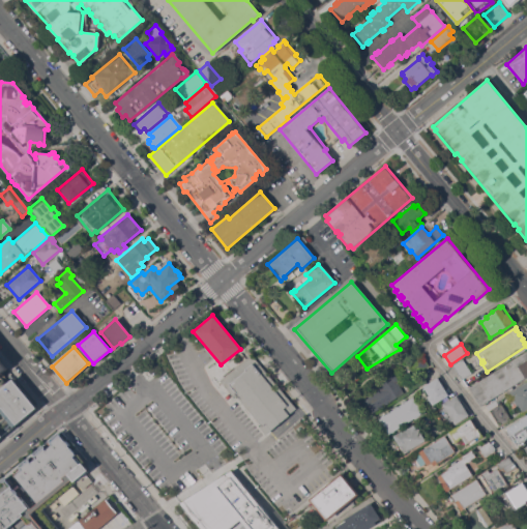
[(526,352),(526,377),(480,407),(469,388),(526,352)]
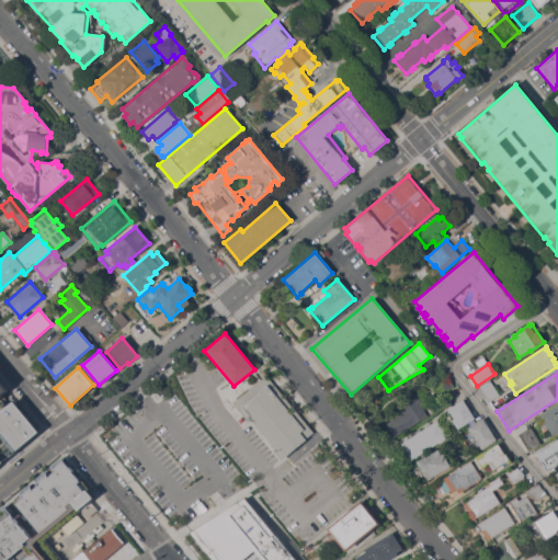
[(264,376),(311,433),(304,440),(305,440),(280,460),(272,452),(274,449),(249,419),(246,422),(231,403),(264,376)]
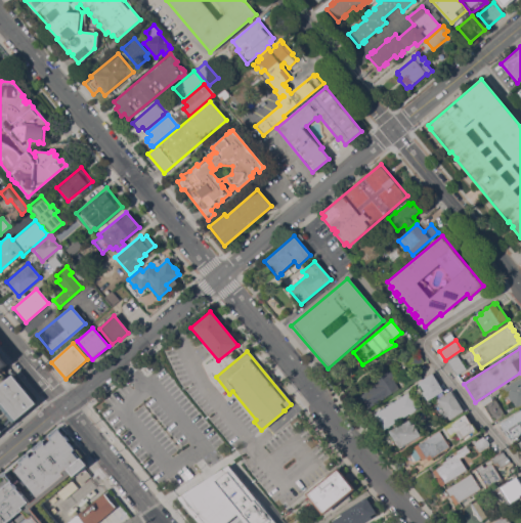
[(416,351),(423,361),(413,367),(406,357),(416,351)]
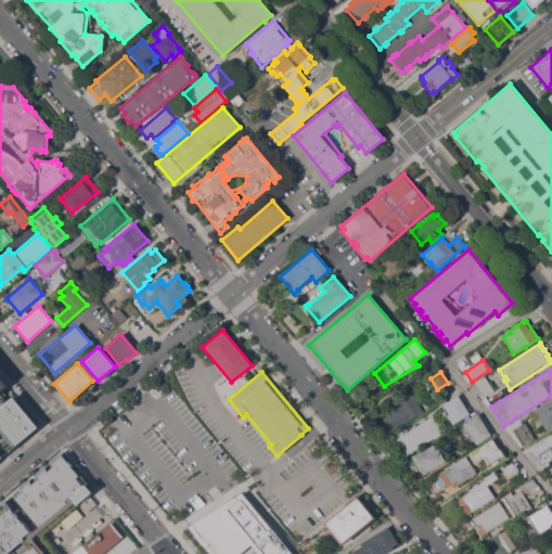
[(492,391),(483,398),(473,384),(484,377),(492,391)]
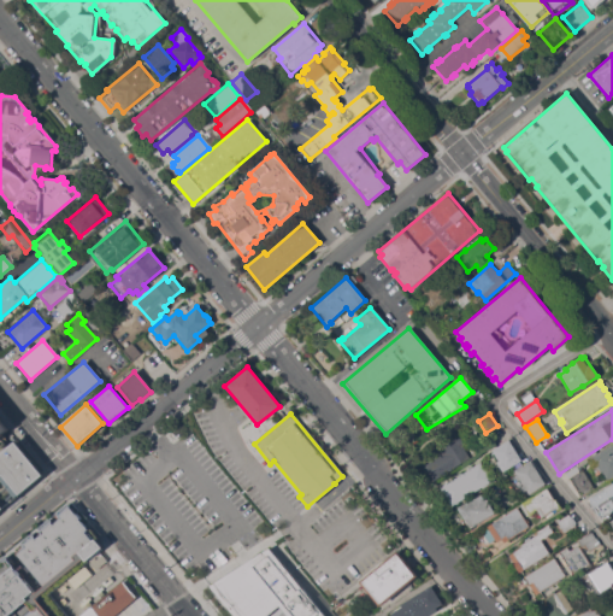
[(0,424),(5,430),(0,434),(0,440),(7,449),(15,441),(43,476),(0,512),(0,424)]
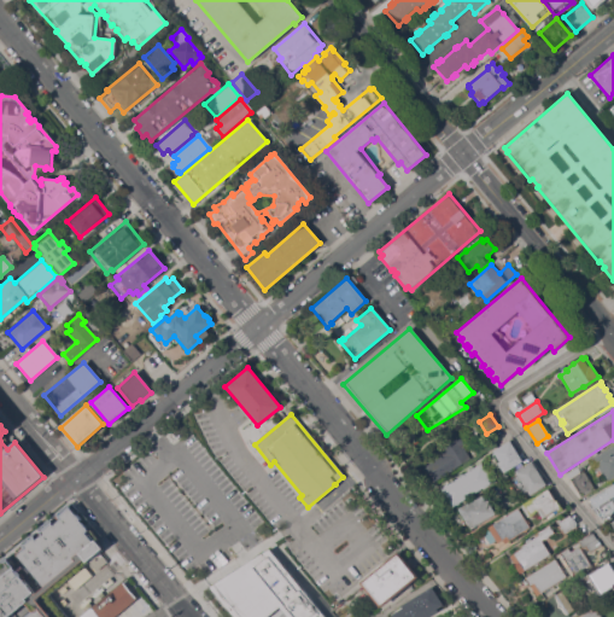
[(433,482),(430,475),(427,477),(421,469),(439,457),(436,452),(458,437),(463,446),(461,447),(468,459),(433,482)]
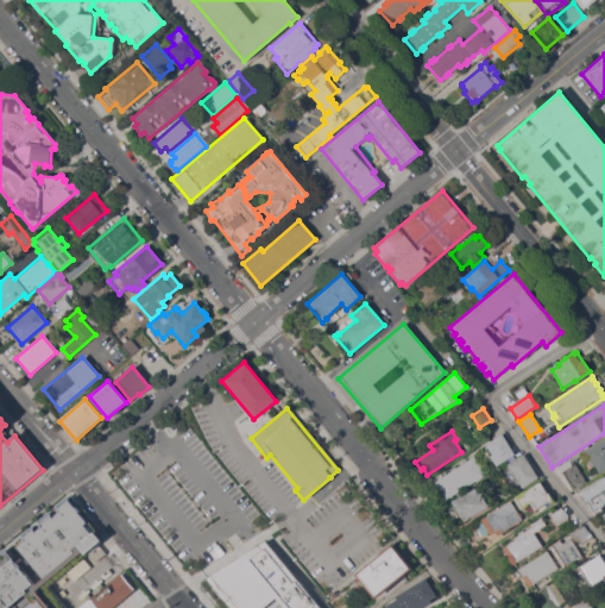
[(514,455),(496,467),(490,457),(492,456),(485,445),(502,434),(514,455)]
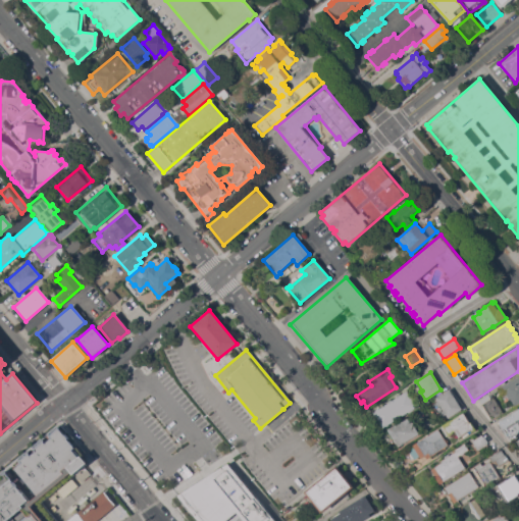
[(518,403),(512,407),(501,388),(518,376),(518,403)]
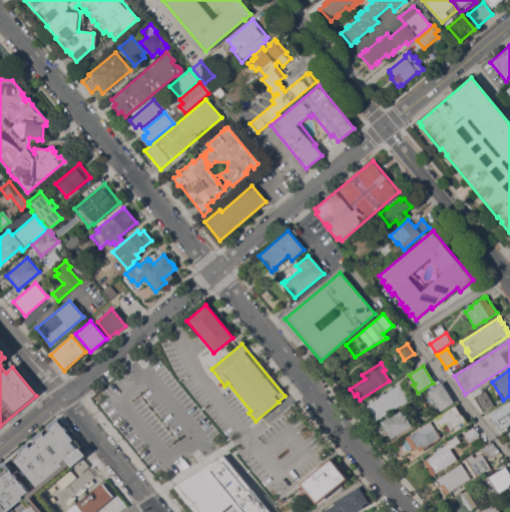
[(453,402),(440,411),(438,408),(436,409),(434,405),(435,404),(432,399),(430,400),(428,396),(430,395),(428,392),(441,383),(453,402)]
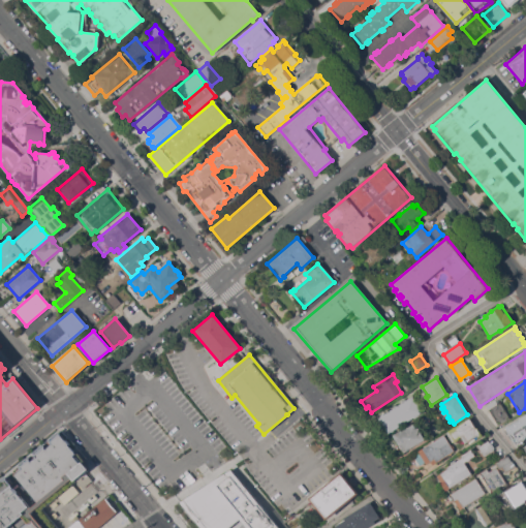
[(379,415),(382,413),(382,414),(393,408),(392,407),(395,405),(396,406),(401,403),(400,402),(403,400),(404,401),(410,397),(421,412),(387,434),(377,418),(379,416),(379,415)]
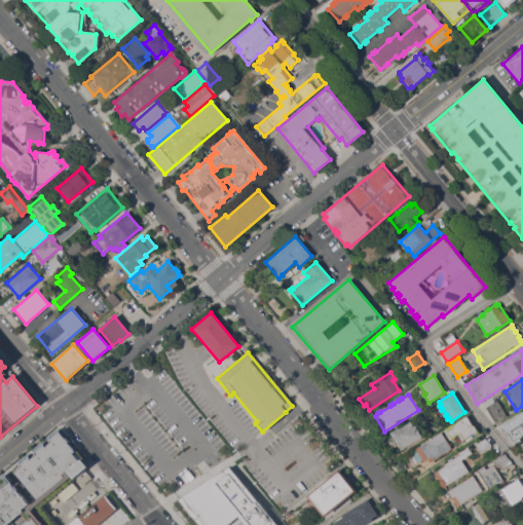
[(485,408),(496,401),(507,416),(495,424),(485,408)]
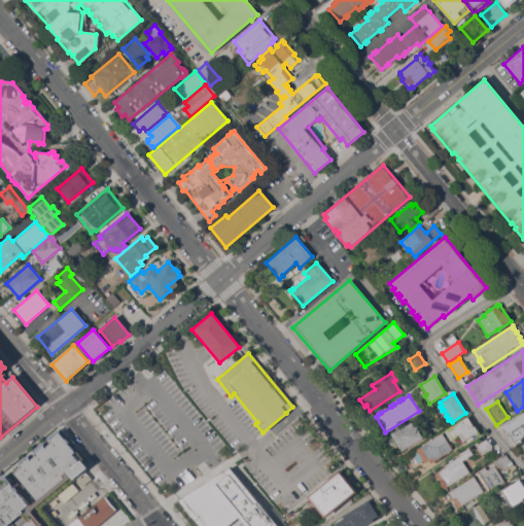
[(523,436),(522,439),(523,440),(522,440),(521,441),(520,441),(519,441),(514,444),(504,429),(505,428),(503,426),(523,413),(523,436)]
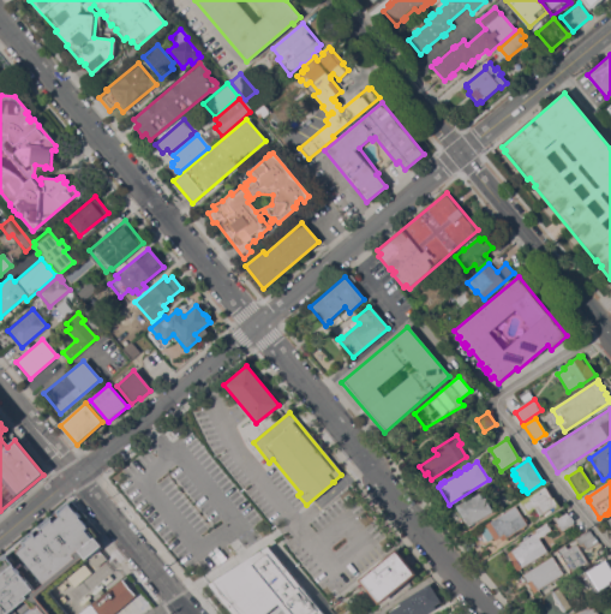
[(545,487),(552,499),(553,498),(559,507),(556,510),(551,512),(550,510),(544,514),(544,513),(540,516),(535,508),(528,512),(521,502),(545,487)]
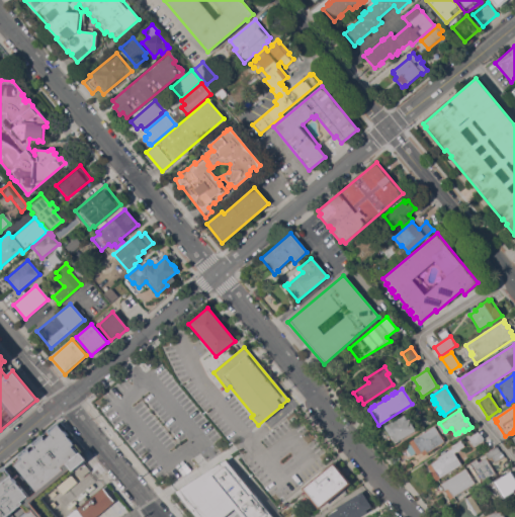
[(404,413),(409,421),(408,421),(414,430),(394,444),(382,427),(404,413)]
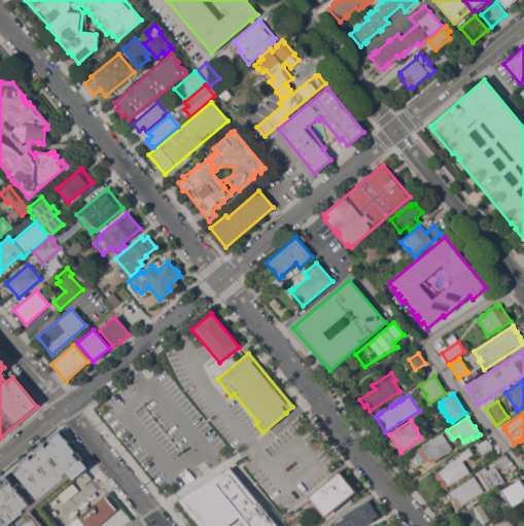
[(74,479),(70,483),(56,494),(54,492),(31,512),(42,525),(0,525),(0,477),(3,475),(30,506),(37,501),(11,469),(19,463),(20,464),(28,457),(27,457),(34,451),(32,450),(39,444),(40,446),(57,430),(64,440),(65,439),(68,443),(67,444),(75,453),(72,455),(78,462),(81,460),(88,467),(83,471),(74,479)]
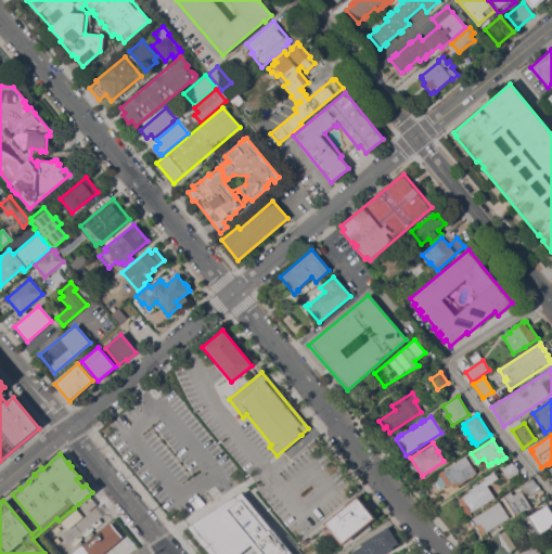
[(464,458),(475,474),(458,486),(457,485),(452,488),(451,485),(446,488),(437,474),(464,458)]
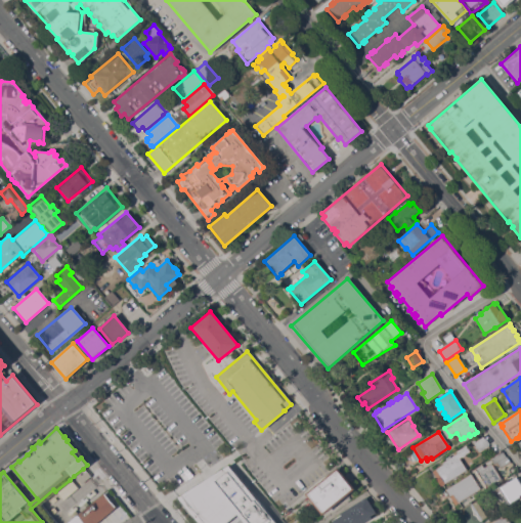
[(483,437),(484,438),(488,444),(487,445),(488,446),(479,453),(473,443),(483,437)]
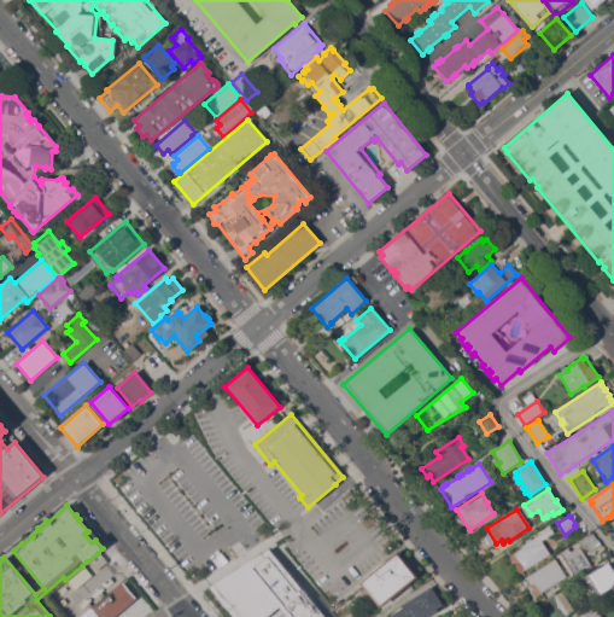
[(520,574),(509,557),(521,548),(520,547),(536,537),(534,535),(549,525),(554,534),(548,537),(548,539),(545,540),(544,540),(542,541),(549,554),(520,574)]
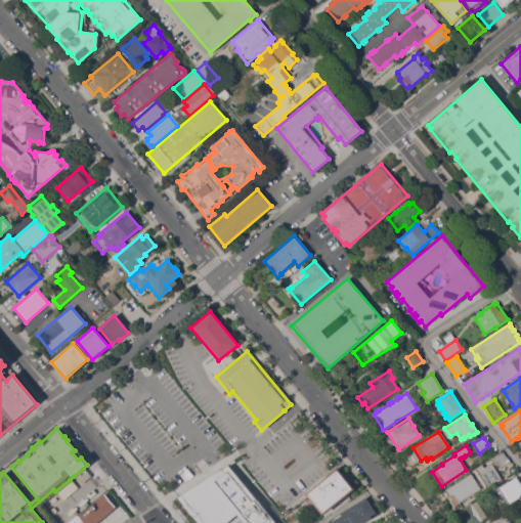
[(500,469),(496,464),(493,466),(490,460),(502,452),(505,458),(506,458),(510,463),(500,469)]
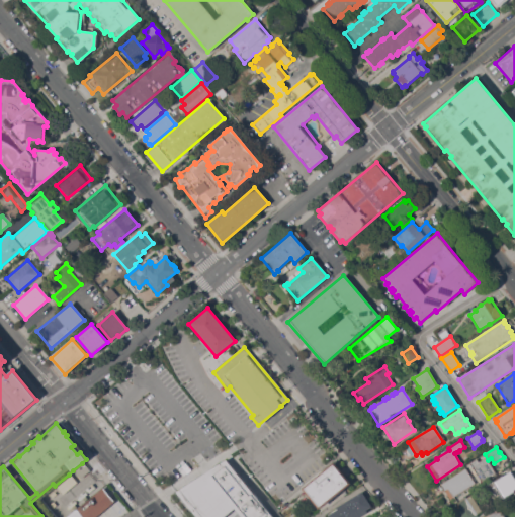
[(469,463),(476,459),(478,462),(485,458),(494,472),(485,479),(486,480),(481,483),(469,463)]
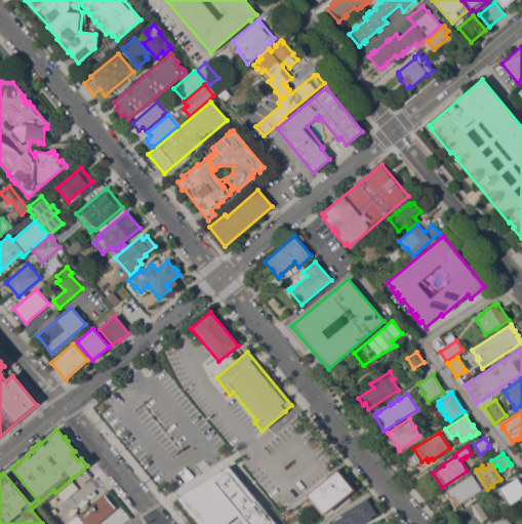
[(243,523),(237,516),(226,523),(197,523),(176,498),(228,467),(274,523),(243,523)]
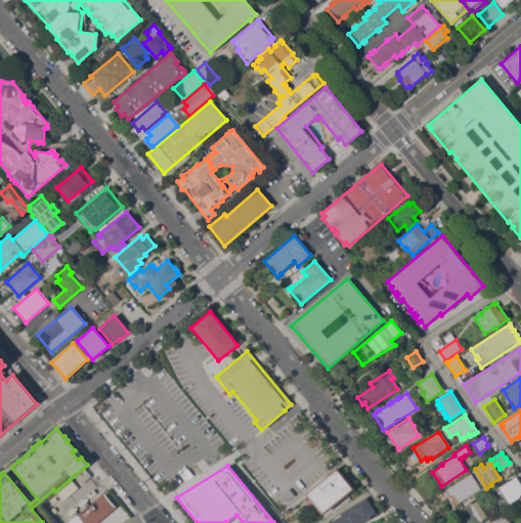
[(317,481),(320,478),(322,480),(337,468),(340,472),(354,489),(322,516),(305,494),(306,493),(318,483),(317,481)]
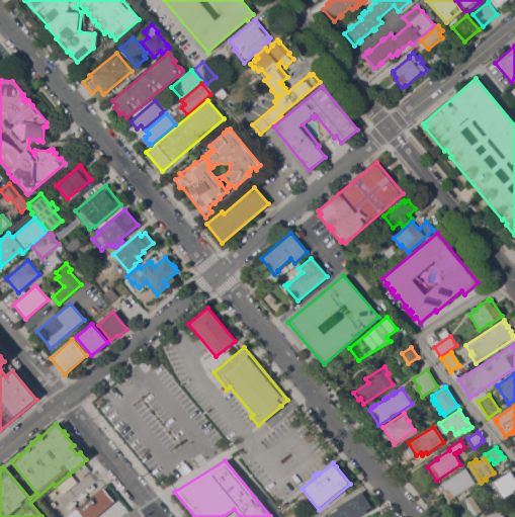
[(88,471),(80,479),(73,470),(82,463),(88,471)]
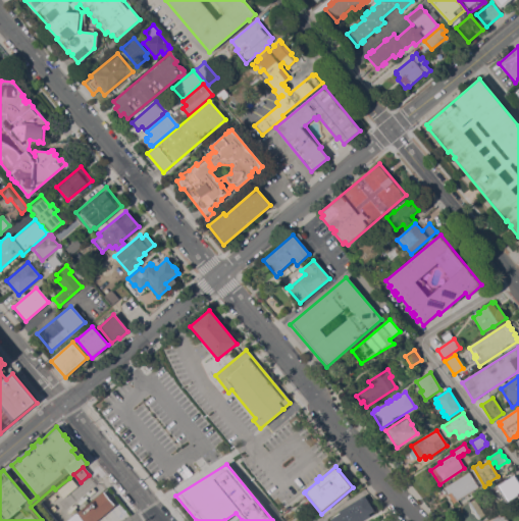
[(468,472),(478,487),(453,504),(444,488),(468,472)]
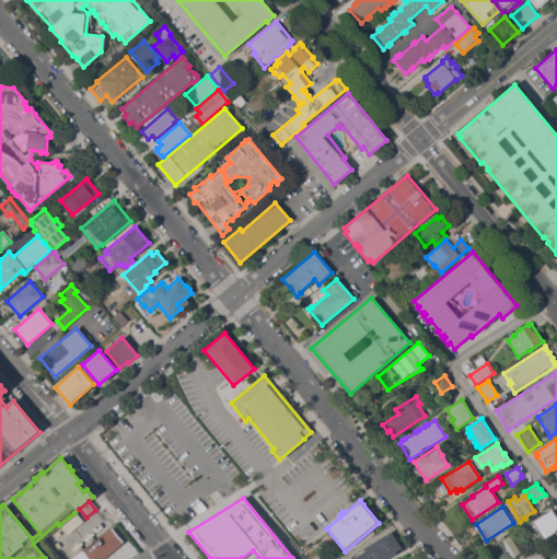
[(543,514),(544,515),(553,510),(556,516),(556,528),(555,531),(556,532),(547,538),(545,536),(542,538),(536,531),(534,533),(525,525),(543,514)]
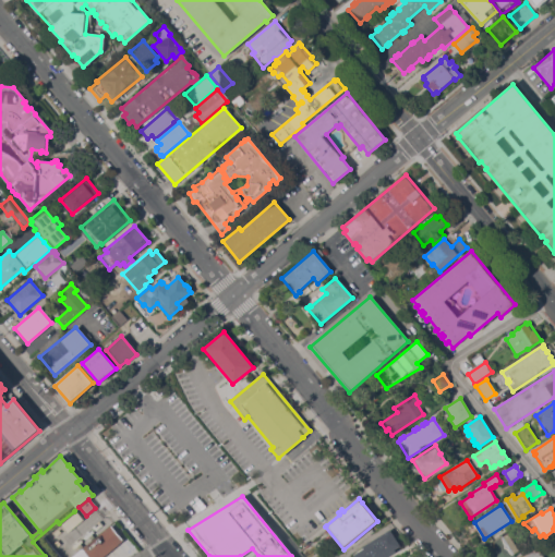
[(82,520),(67,533),(59,523),(74,511),(82,520)]
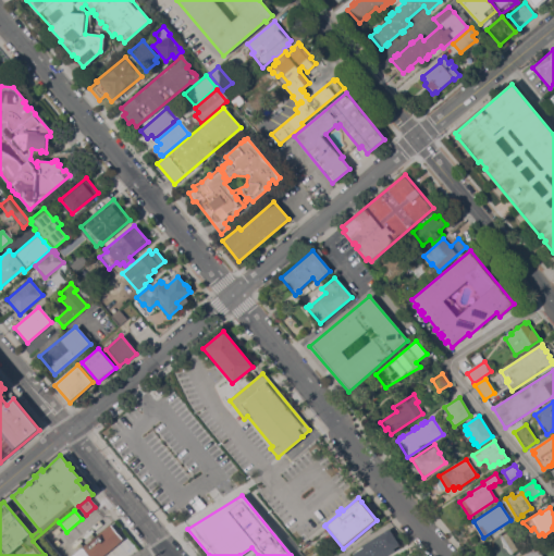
[(109,524),(122,540),(121,541),(109,551),(102,555),(88,555),(82,547),(109,524)]
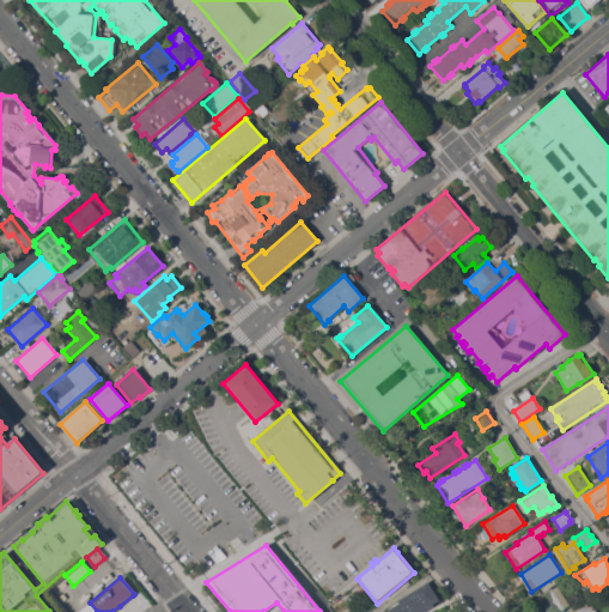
[(426,582),(438,600),(432,605),(433,606),(425,611),(388,611),(399,604),(396,601),(426,582)]
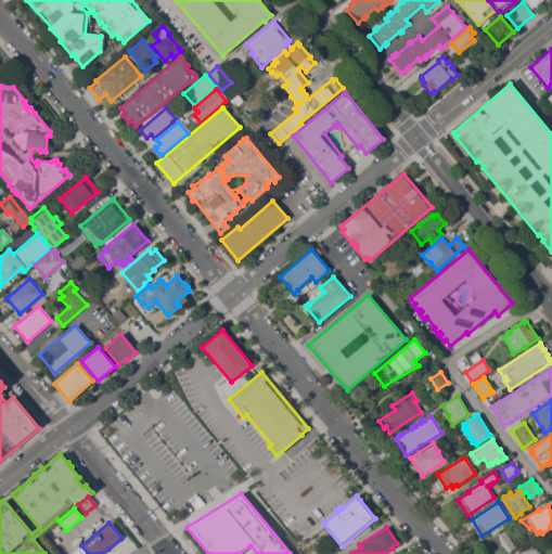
[(504,530),(515,549),(510,552),(510,553),(487,553),(483,544),(504,530)]
